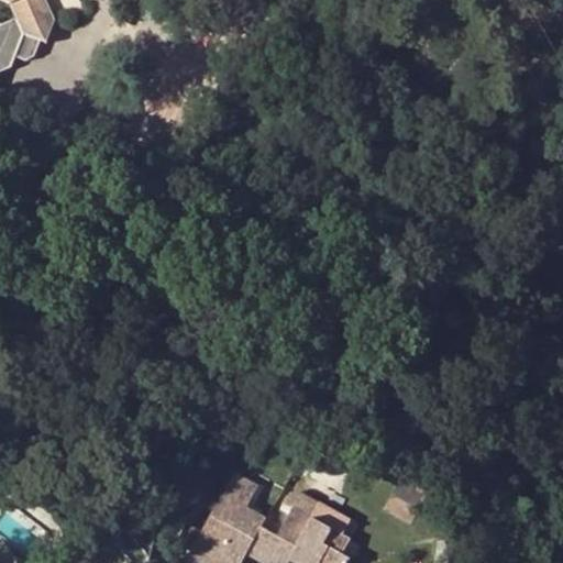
[(0,0),(11,4),(18,20),(1,26),(2,51),(17,55),(23,36),(45,44),(55,20),(45,0),(0,0)]
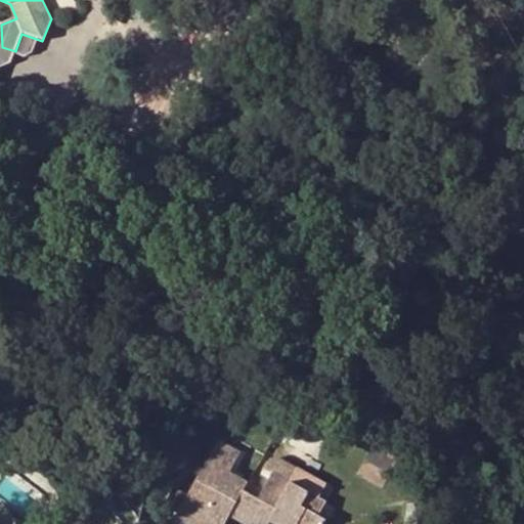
[(0,0),(0,24),(1,25),(16,18),(10,4),(0,0)]
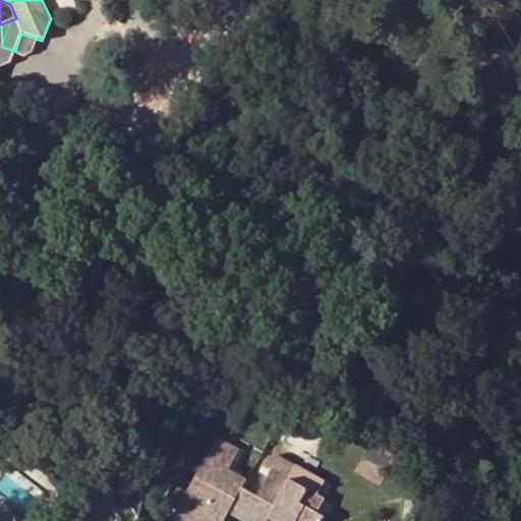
[(2,47),(1,24),(0,23),(0,67),(11,62),(15,51),(2,47)]
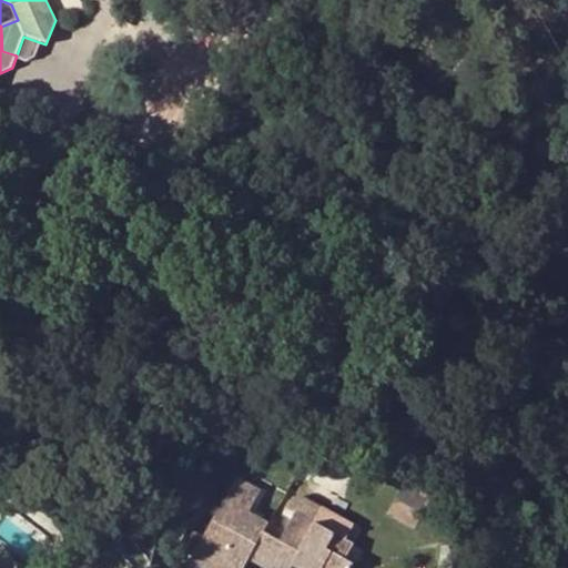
[(176,129),(175,110),(142,111),(142,130),(176,129)]
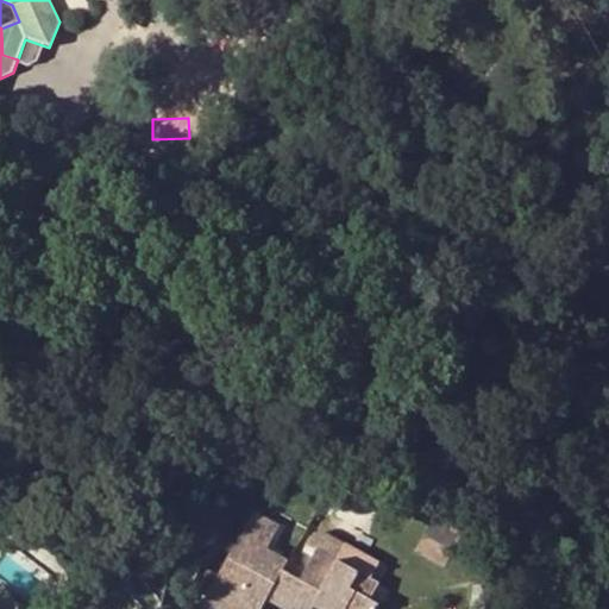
[(316,608),(375,608),(377,606),(350,590),(358,575),(368,579),(377,563),(344,545),(334,562),(315,551),(300,581),(281,572),(287,560),(265,550),(277,529),(251,515),(240,537),(207,598),(226,608),(262,608),(268,600),(270,601),(274,594),(290,603),(287,608),(286,608),(313,608),(314,608),(316,608)]
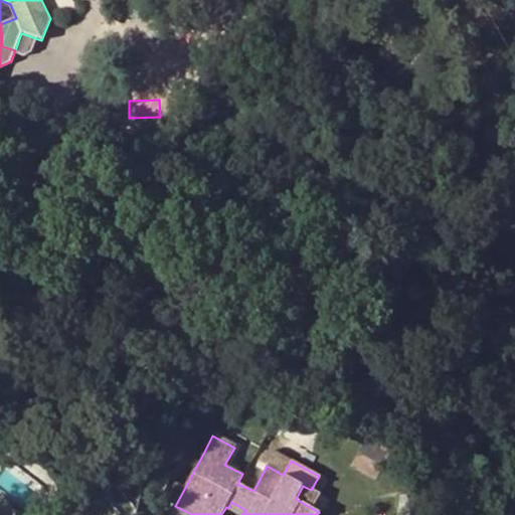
[(275,452),(267,466),(283,475),(291,461),(275,452)]
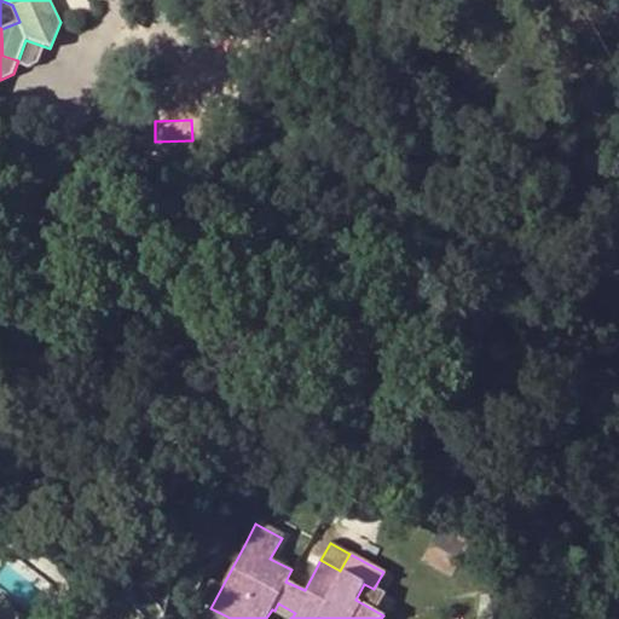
[(275,611),(291,618),(295,613),(278,603),(275,611)]
